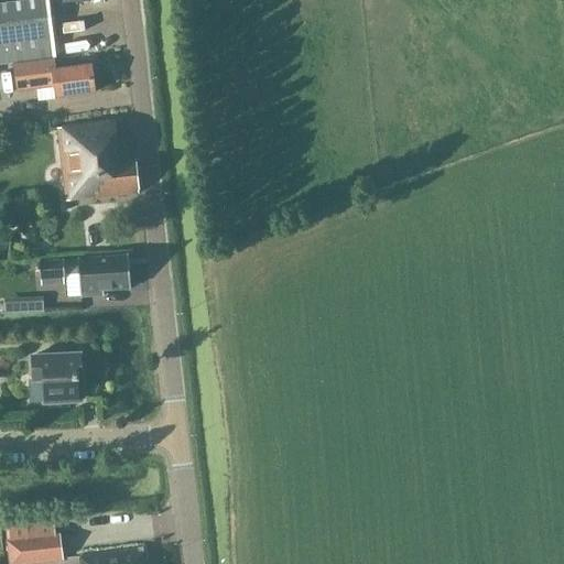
[(50,0),(32,0),(0,3),(0,65),(15,64),(54,58),(56,58),(55,54),(50,0)]
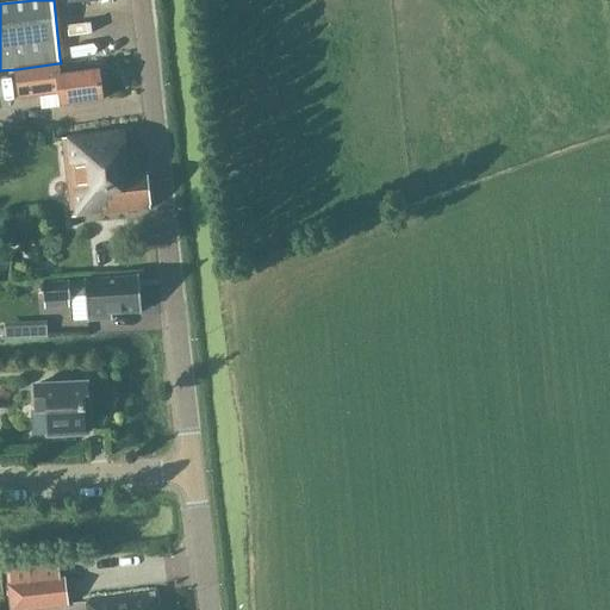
[(94,27),(93,41),(120,42),(122,29),(94,27)]
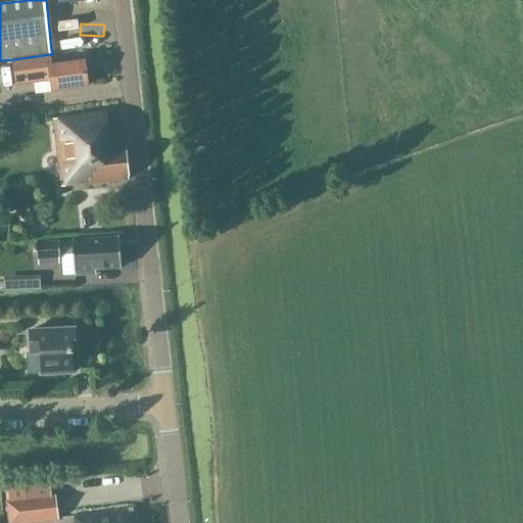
[(51,65),(50,54),(14,59),(17,85),(52,81),(53,91),(88,87),(85,61),(51,65)]
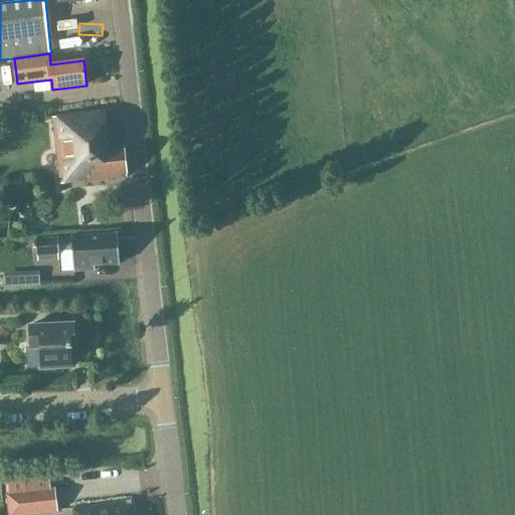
[(59,185),(127,178),(124,145),(119,146),(117,126),(107,128),(106,111),(51,118),(59,185)]
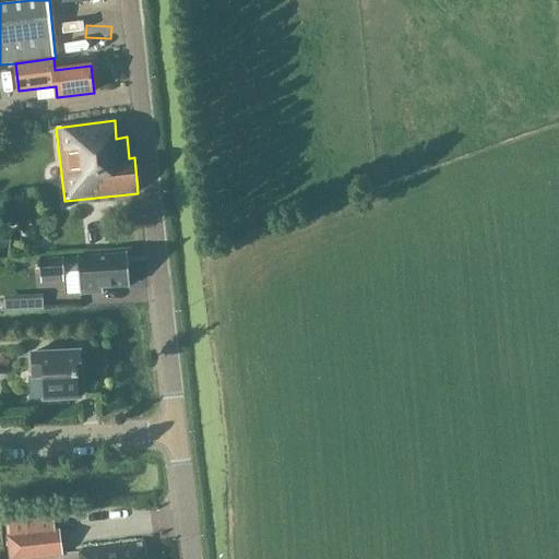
[(63,276),(64,276),(64,273),(79,272),(80,295),(104,294),(103,288),(129,286),(129,287),(130,287),(128,253),(126,253),(126,254),(78,258),(63,259),(38,260),(39,277),(40,277),(63,276)]
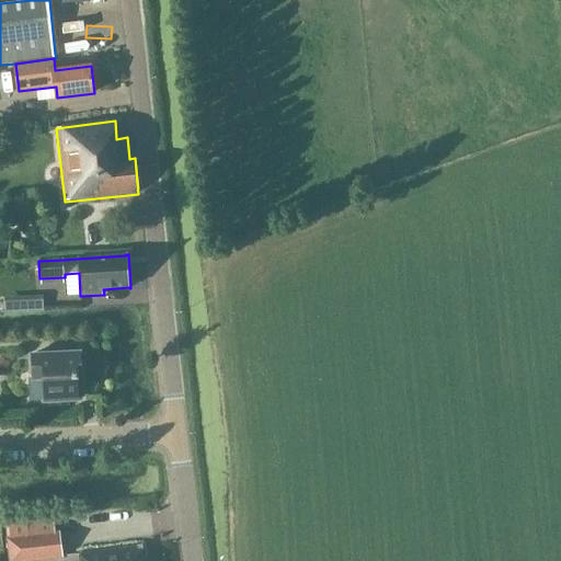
[(32,356),(34,379),(44,379),(45,401),(50,401),(50,404),(68,404),(68,400),(79,400),(77,370),(81,369),(80,353),(65,354),(65,348),(49,348),(49,355),(32,356)]
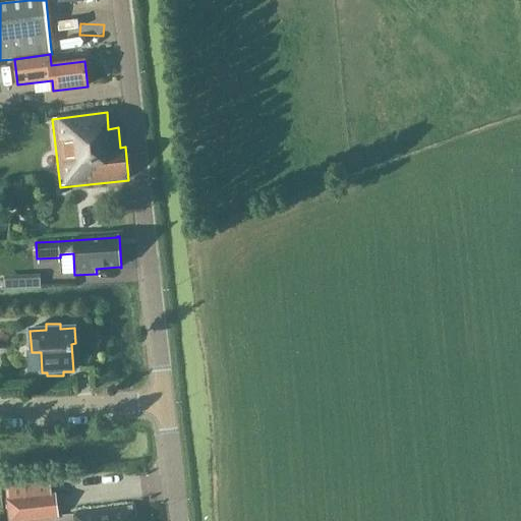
[(50,482),(8,487),(8,488),(9,500),(8,500),(10,520),(31,520),(58,518),(56,495),(51,495),(50,482)]
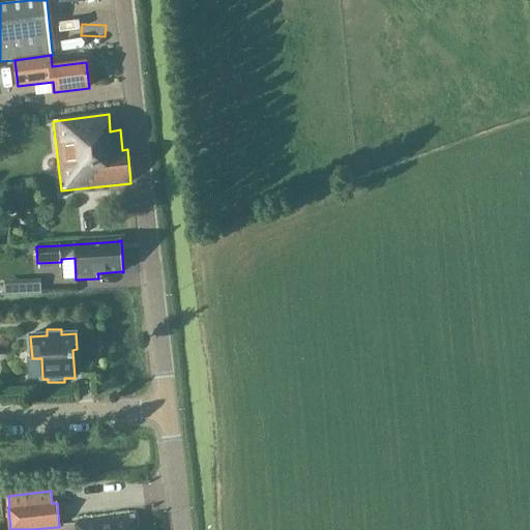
[(131,517),(76,524),(77,529),(135,529),(134,518),(134,516),(131,517)]
